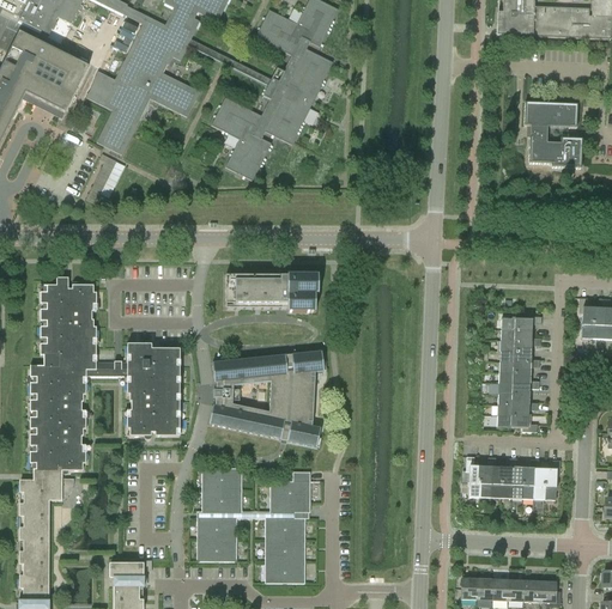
[(198,26),(192,24),(199,11),(219,20),(229,0),(0,0),(0,37),(7,25),(19,31),(0,69),(0,144),(26,92),(66,111),(77,91),(113,109),(97,140),(122,153),(151,97),(188,116),(201,90),(163,71),(168,62),(170,64),(174,55),(181,59),(189,43),(270,84),(264,95),(271,98),(262,114),(225,96),(212,123),(240,138),(226,165),(253,180),(272,142),(262,136),(266,131),(292,144),(334,61),(307,48),(310,41),(321,46),(340,8),(322,0),(309,0),(298,23),(270,8),(256,36),(292,54),(285,71),(278,67),(272,78),(192,37),(198,26)]
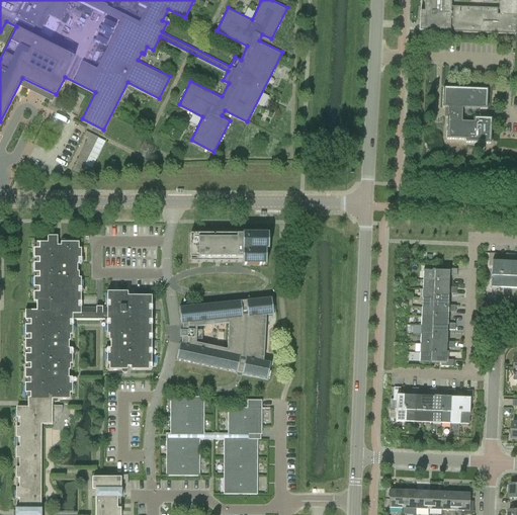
[(516,31),(516,0),(500,0),(500,12),(498,12),(498,6),(455,4),(455,6),(451,6),(451,0),(425,0),(425,9),(421,9),(420,28),(450,30),(450,29),(516,31)]
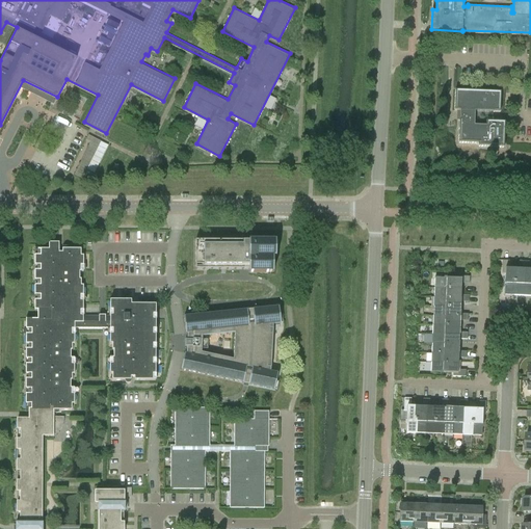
[(502,88),(459,87),(456,87),(455,108),(461,108),(460,116),(459,140),(479,141),(479,143),(505,144),(506,118),(486,117),(486,123),(475,123),(476,108),(501,109),(502,88)]
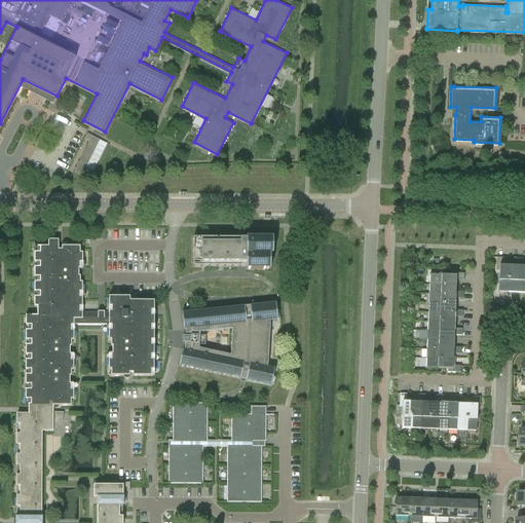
[(78,161),(86,165),(97,144),(88,141),(78,161)]
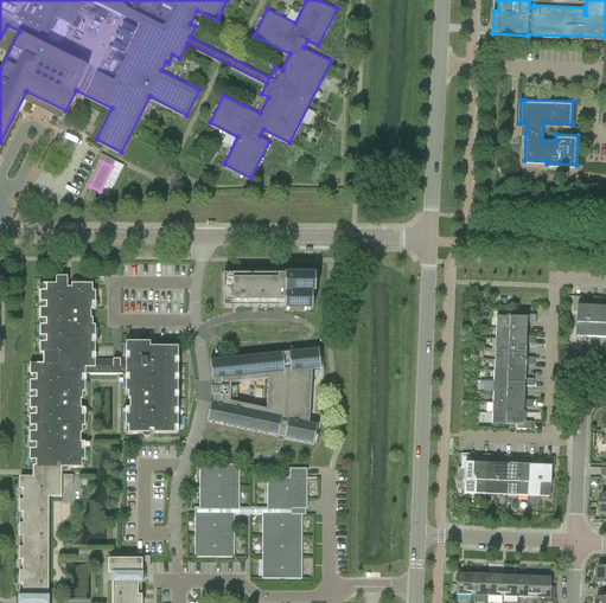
[(285,300),(285,308),(312,308),(312,290),(316,290),(316,271),(285,271),(285,273),(278,273),(223,273),(223,300),(285,300)]
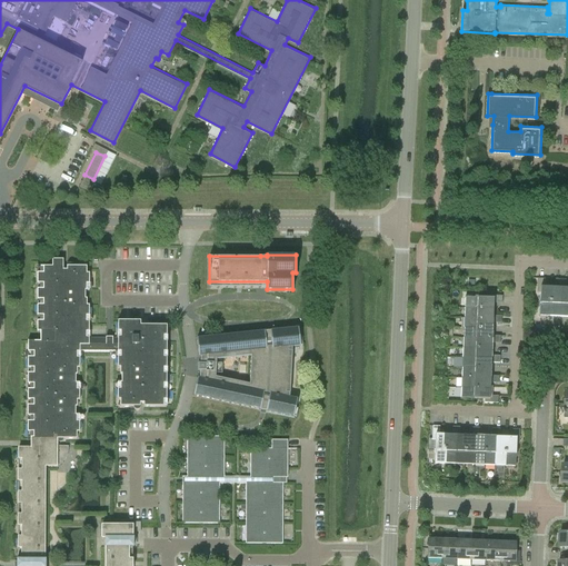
[(146,405),(167,405),(167,324),(140,324),(140,319),(118,319),(118,336),(112,336),(112,335),(110,335),(106,335),(106,336),(89,336),(89,303),(87,303),(87,296),(85,296),(85,288),(89,288),(89,271),(87,271),(87,264),(72,264),(72,262),(71,261),(70,261),(69,261),(68,261),(67,261),(67,262),(67,264),(67,268),(62,268),(63,257),(52,257),(52,265),(38,264),(38,262),(37,262),(37,329),(38,329),(41,329),(40,339),(28,338),(28,339),(27,438),(30,438),(30,444),(58,444),(58,437),(77,437),(77,429),(79,429),(80,413),(77,413),(77,398),(80,398),(80,380),(77,380),(77,366),(80,366),(80,349),(118,349),(118,366),(120,366),(120,380),(118,380),(118,398),(120,398),(120,405),(133,405),(133,406),(135,407),(136,408),(137,408),(138,408),(138,407),(139,407),(140,407),(140,404),(146,405)]
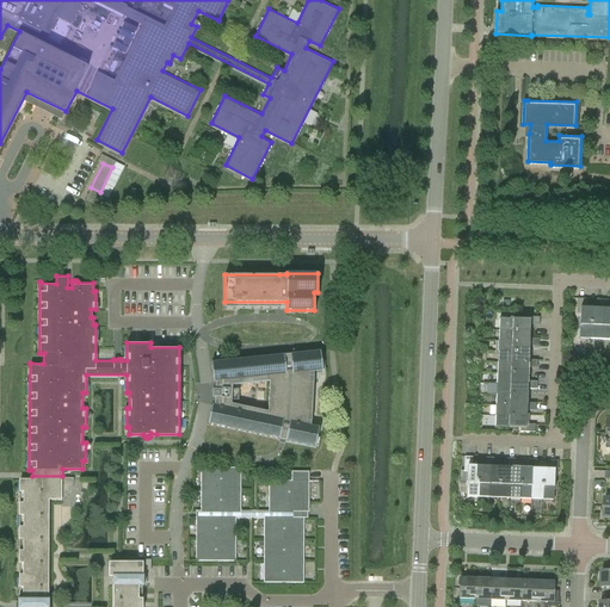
[(578,310),(581,310),(580,336),(591,336),(592,319),(589,319),(589,305),(585,305),(586,296),(578,296),(578,310)]
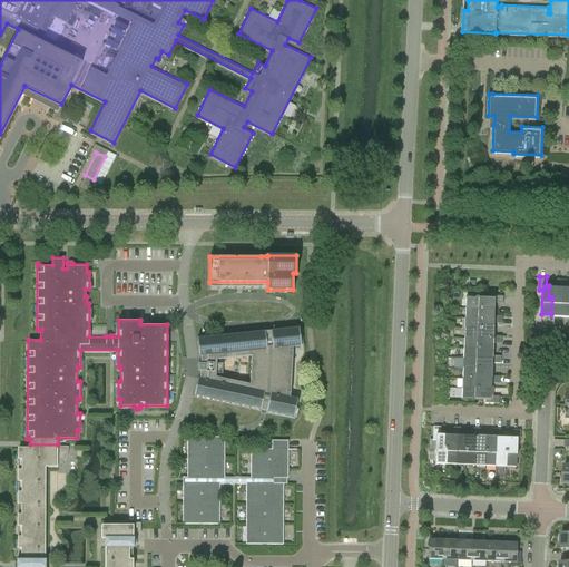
[(559,276),(559,285),(559,290),(562,290),(561,314),(568,314),(568,286),(567,286),(567,277),(559,276)]
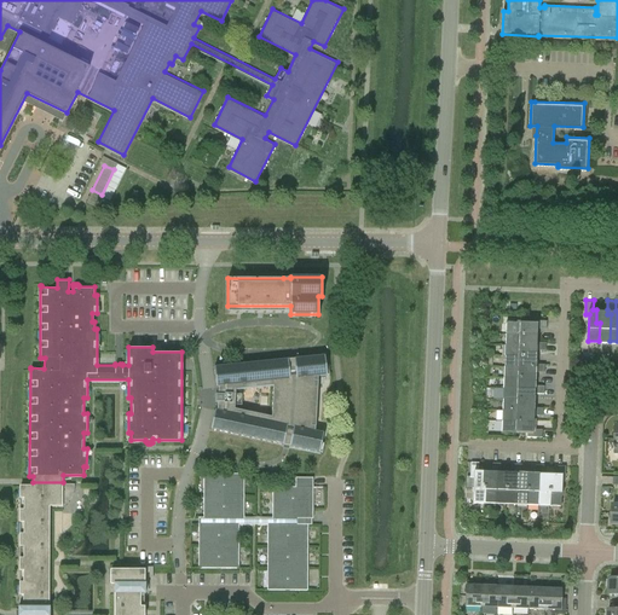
[(610,341),(611,314),(607,314),(607,309),(596,309),(596,323),(600,323),(599,341),(610,341)]
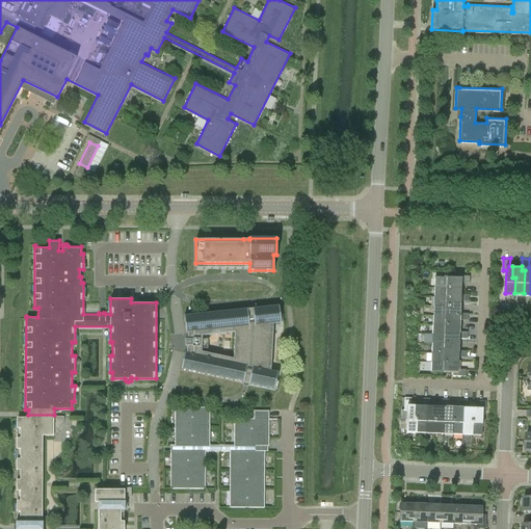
[(457,273),(457,275),(435,275),(435,285),(450,286),(450,283),(462,283),(462,280),(471,281),(471,273),(457,273)]
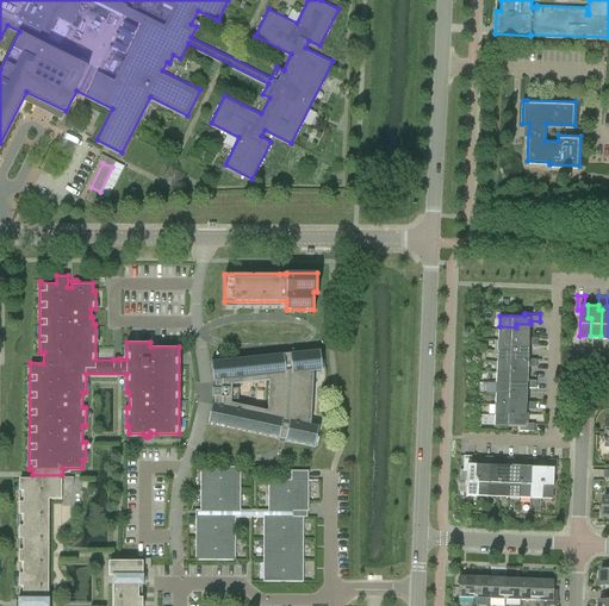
[(530,324),(516,324),(516,328),(499,326),(498,337),(526,338),(526,335),(529,335),(530,324)]
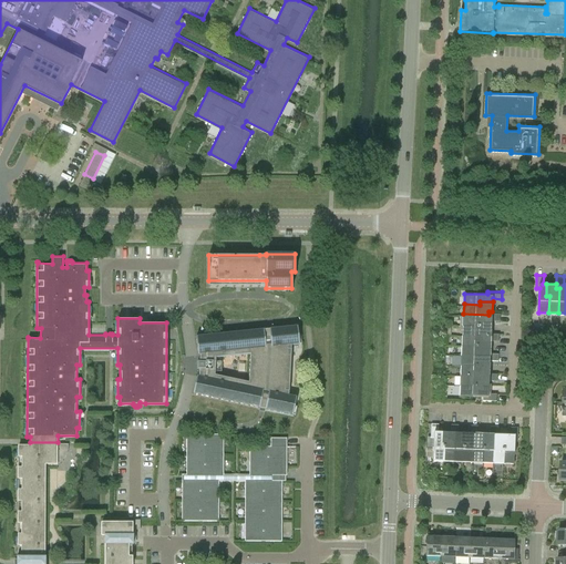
[(501,311),(492,311),(489,311),(489,315),(463,314),(463,324),(479,325),(479,321),(492,321),(492,318),(501,319),(501,311)]
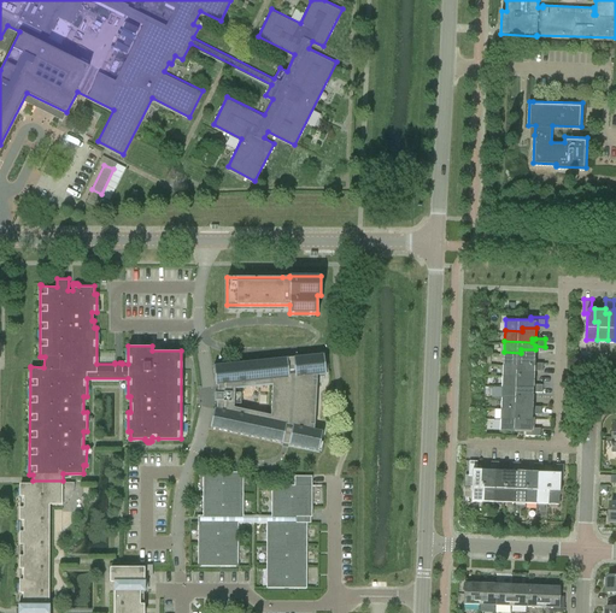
[(535,349),(521,349),(521,353),(504,352),(503,363),(531,364),(531,360),(534,360),(535,349)]
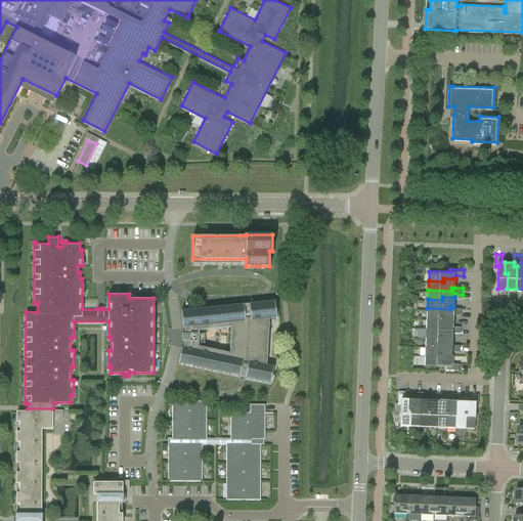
[(203,306),(182,309),(183,326),(185,326),(185,333),(183,332),(183,339),(185,339),(184,345),(182,345),(179,361),(267,381),(267,380),(266,379),(267,374),(272,373),(274,365),(274,364),(272,364),(269,316),(272,316),(272,315),(271,315),(271,309),(276,307),(275,300),(275,299),(203,306)]
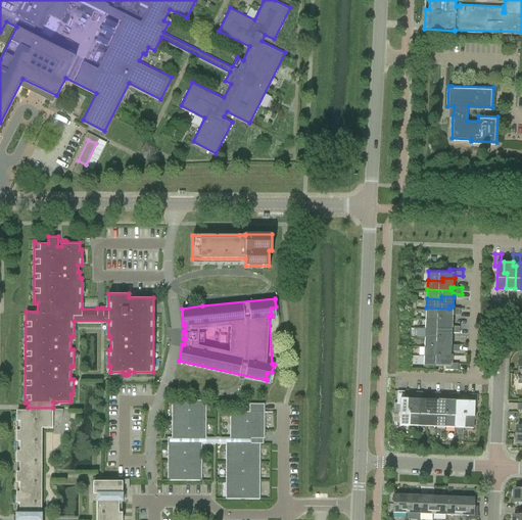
[(461,305),(453,305),(449,305),(449,309),(426,308),(426,317),(441,318),(441,315),(453,315),(453,312),(461,313),(461,305)]
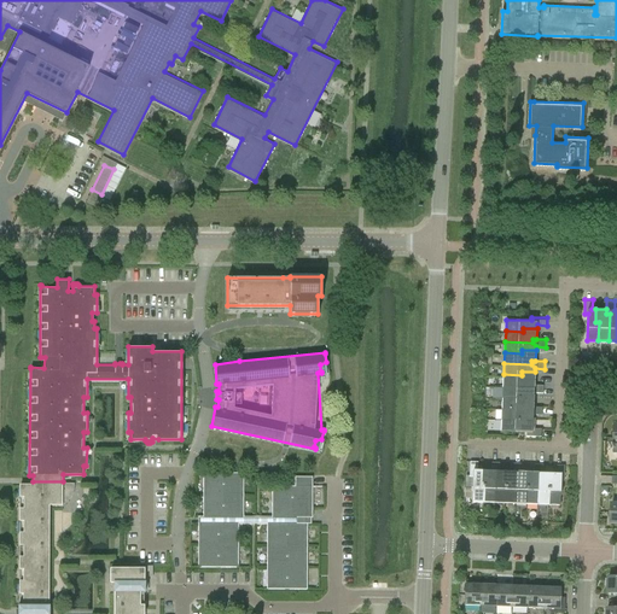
[(535,372),(522,372),(522,375),(504,374),(504,385),(530,386),(530,382),(535,382),(535,372)]
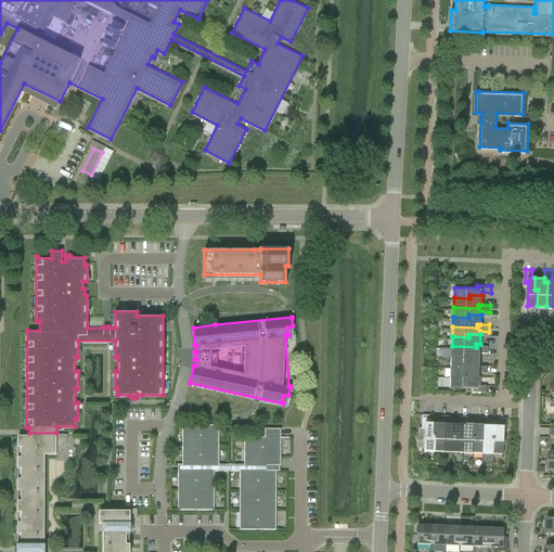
[(489,344),(480,344),(476,344),(476,347),(452,346),(451,356),(467,356),(467,354),(479,354),(479,350),(488,351),(489,344)]
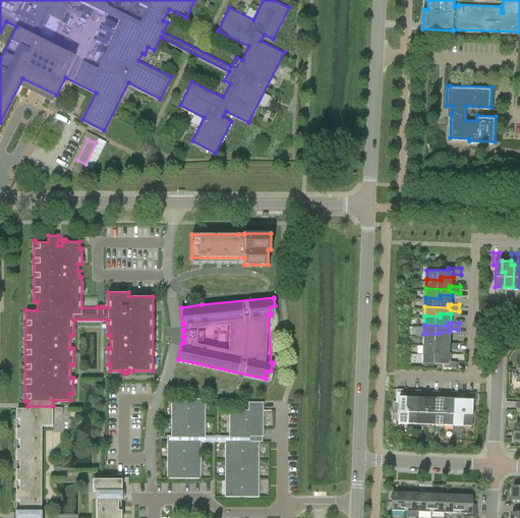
[(450,332),(439,332),(439,334),(423,334),(423,343),(446,344),(446,341),(450,341),(450,332)]
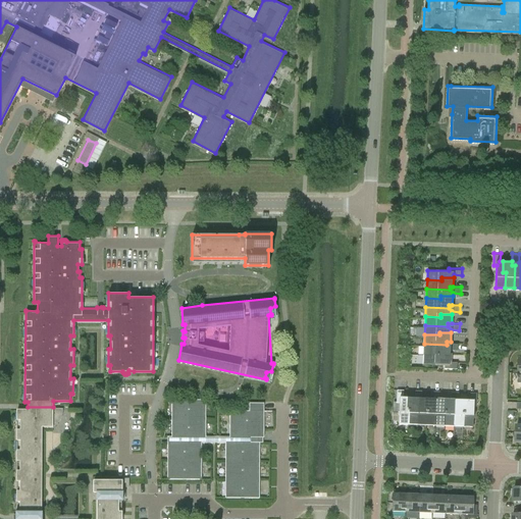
[(451,342),(447,342),(447,345),(424,344),(424,353),(438,353),(438,350),(451,351),(451,348),(459,349),(459,342),(451,342)]
